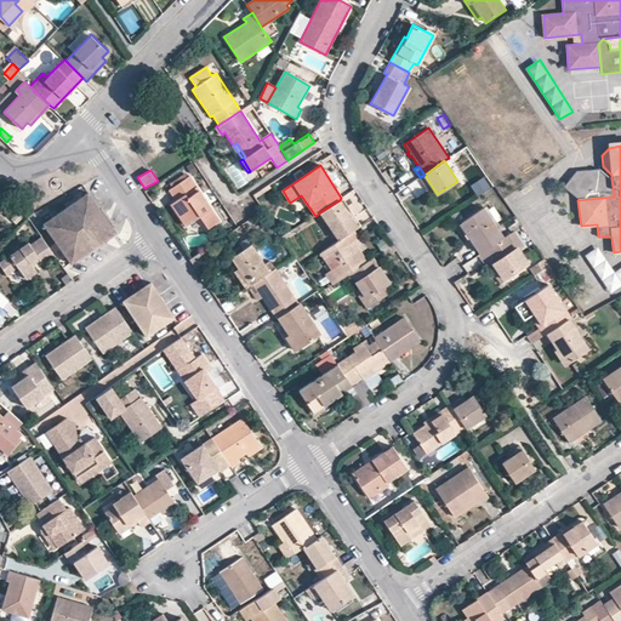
[(297,181),(305,176),(300,170),(294,175),(297,181)]
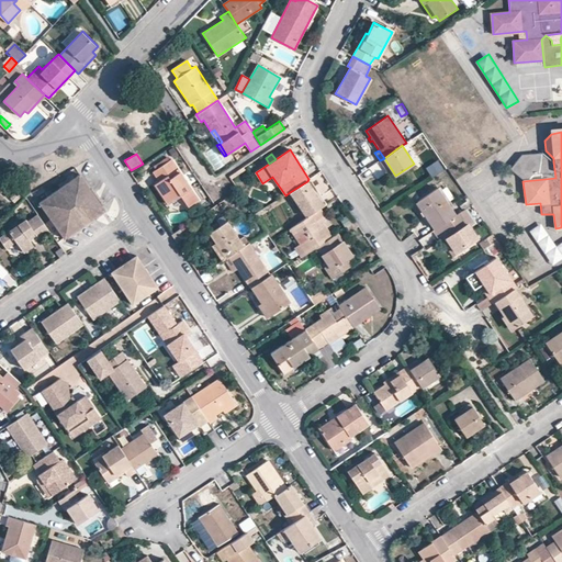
[(520,156),(513,169),(523,181),(555,178),(553,161),(550,161),(540,154),(520,156)]
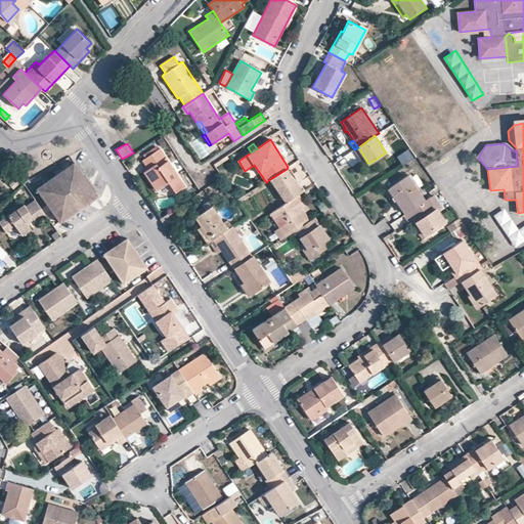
[(354,149),(361,161),(365,159),(358,147),(354,149)]
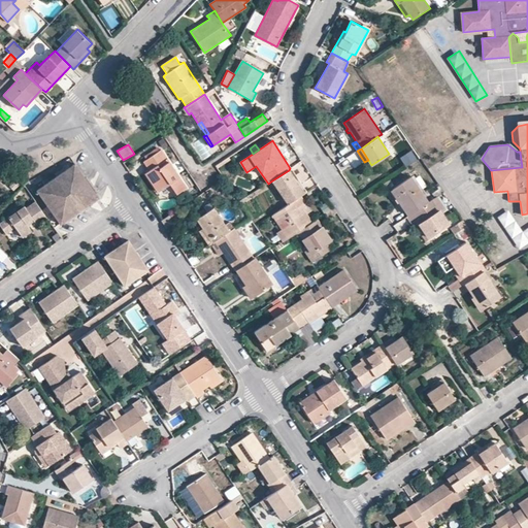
[(145,173),(158,192),(170,184),(176,194),(186,188),(161,150),(143,161),(150,171),(145,173)]
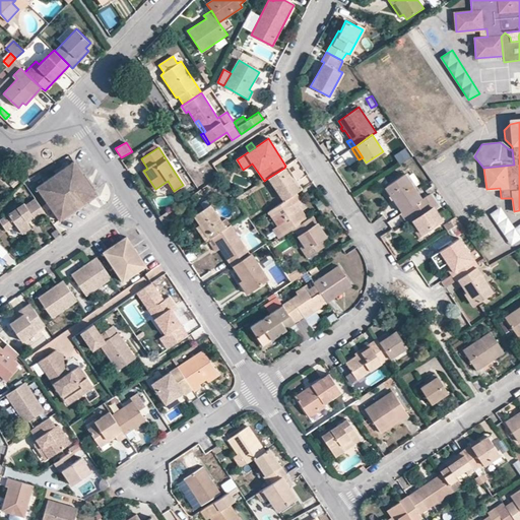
[(395,155),(400,165),(412,156),(407,148),(395,155)]
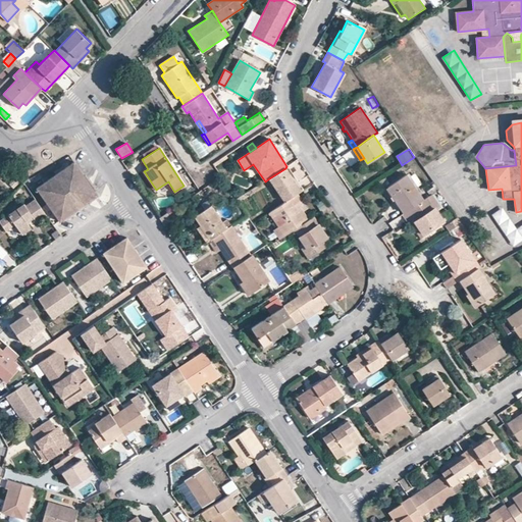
[(38,187),(60,220),(98,195),(74,161),(38,187)]
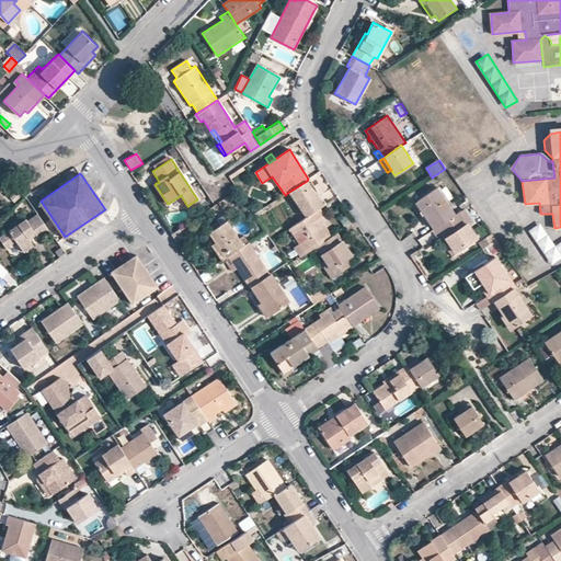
[(289,192),(306,217),(319,208),(323,205),(307,181),(289,192)]
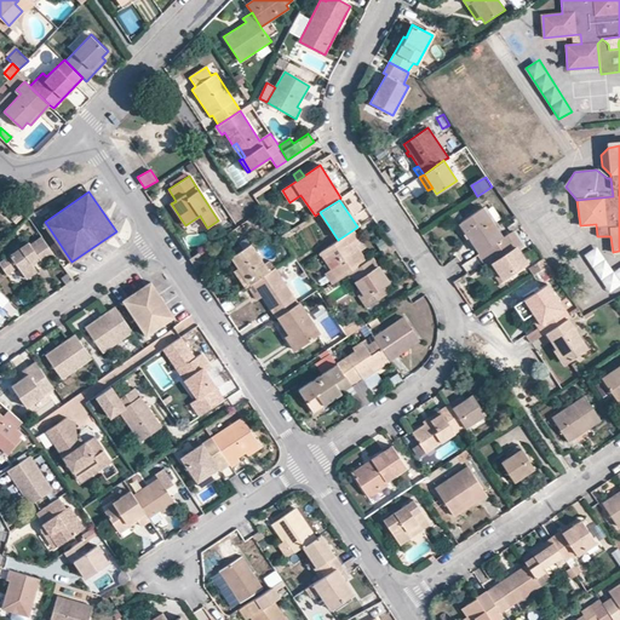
[(459,223),(480,253),(503,237),(482,207),(459,223)]
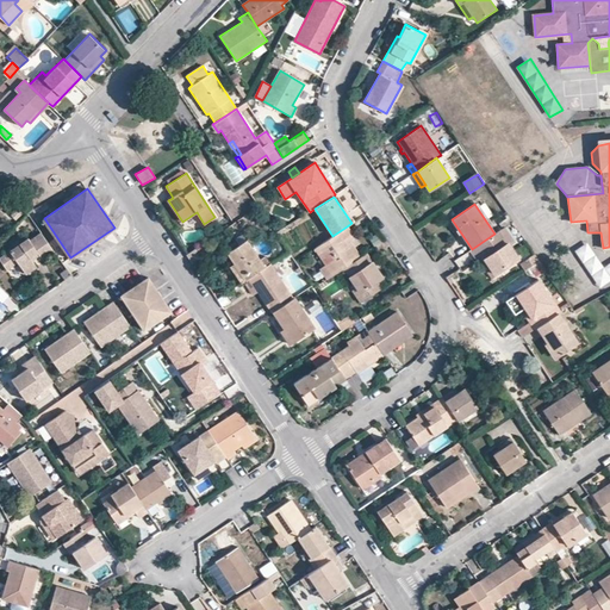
[(10,212),(13,217),(19,211),(14,206),(10,212)]
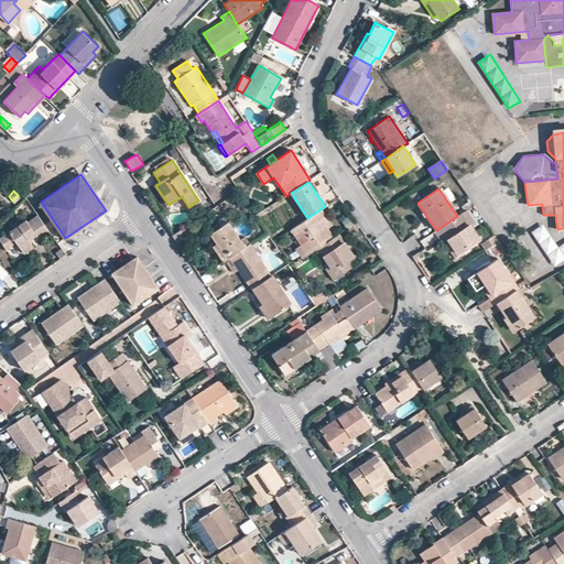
[(458,208),(462,213),(474,205),(470,199),(458,208)]
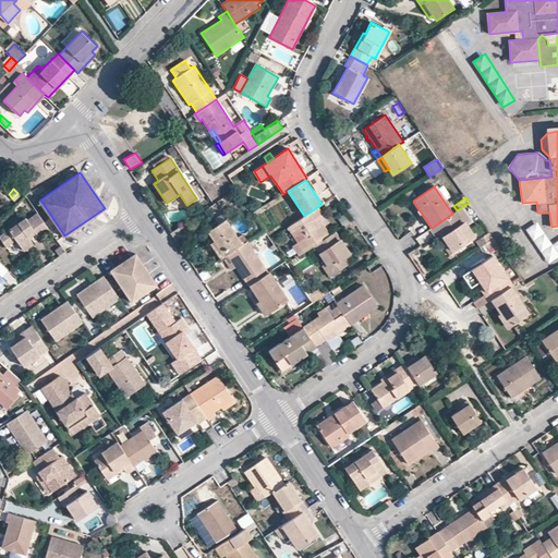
[(292,246),(299,256),(314,246),(330,234),(324,226),(328,222),(317,207),(304,216),(288,227),(298,243),(292,246)]
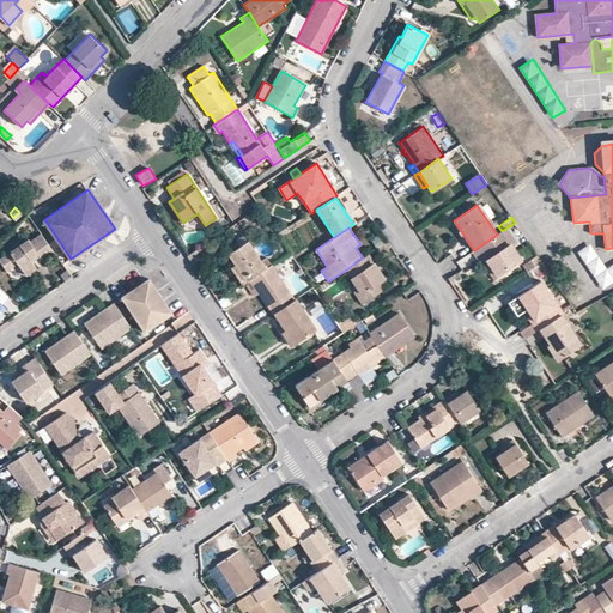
[(40,255),(43,260),(54,252),(41,231),(30,238),(28,236),(0,255),(0,259),(6,267),(17,260),(25,272),(36,265),(32,260),(40,255)]
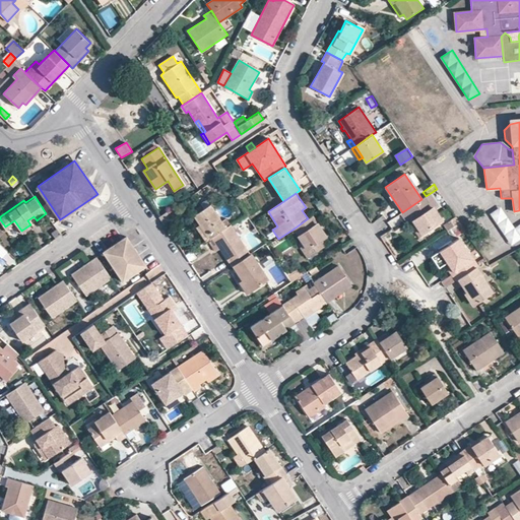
[(410,216),(423,235),(443,221),(426,196),(421,199),(402,212),(406,219),(410,216)]
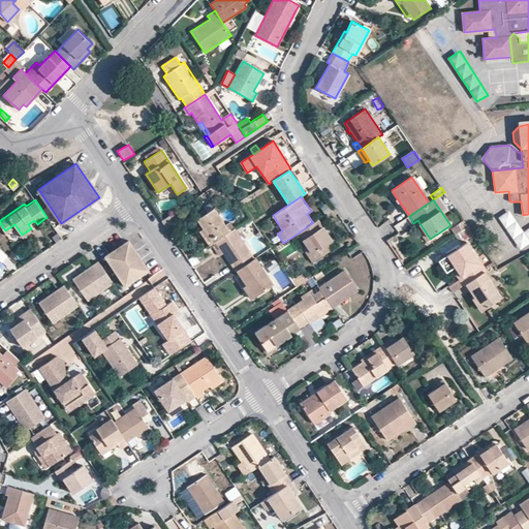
[(203,228),(213,243),(229,231),(214,208),(196,219),(203,228)]
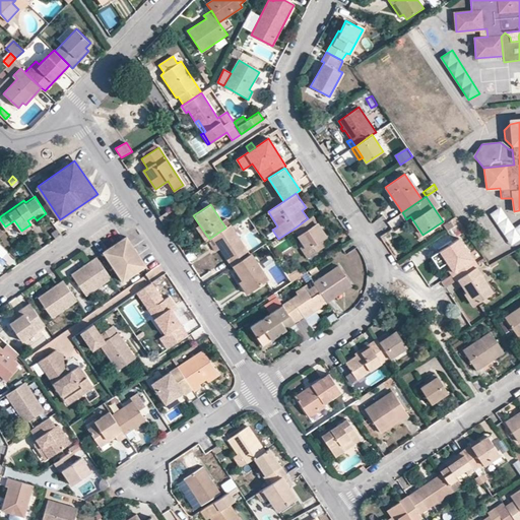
[(489,213),(511,245),(519,238),(519,221),(513,226),(500,206),(489,213)]
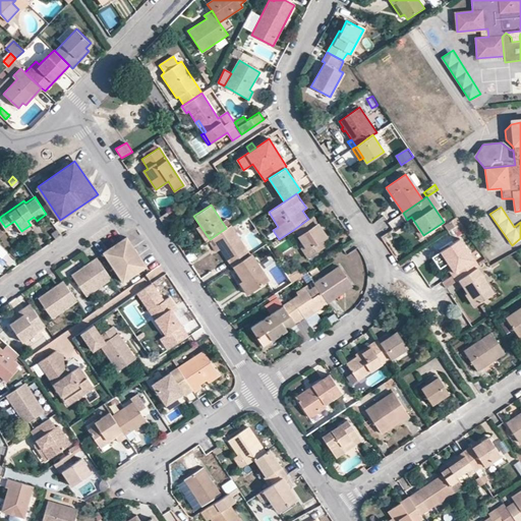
[(177,215),(173,209),(161,218),(165,224),(177,215)]
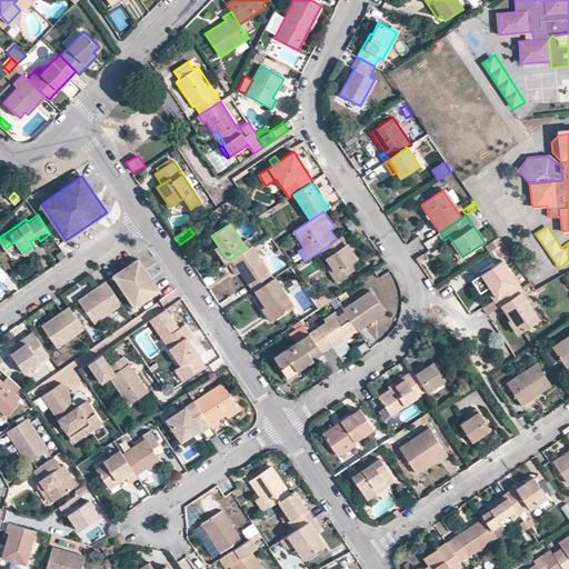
[(492,239),(497,246),(501,243),(502,242),(498,236),(492,239)]
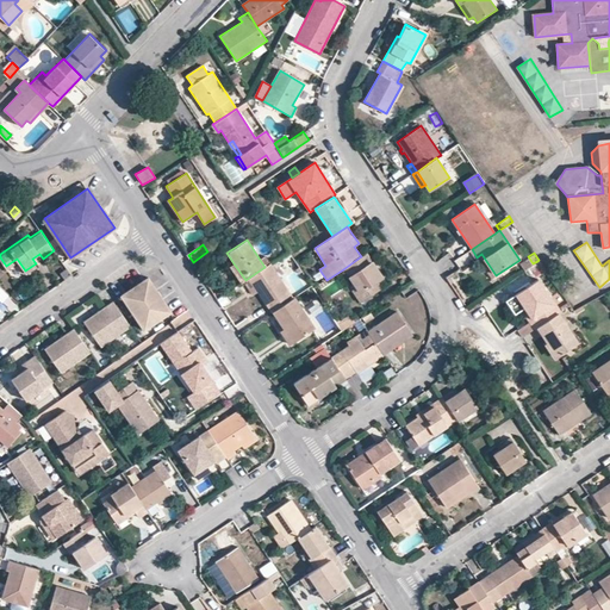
[(349,286),(360,303),(373,294),(375,298),(384,292),(378,281),(381,278),(366,254),(361,256),(343,269),(353,284),(349,286)]
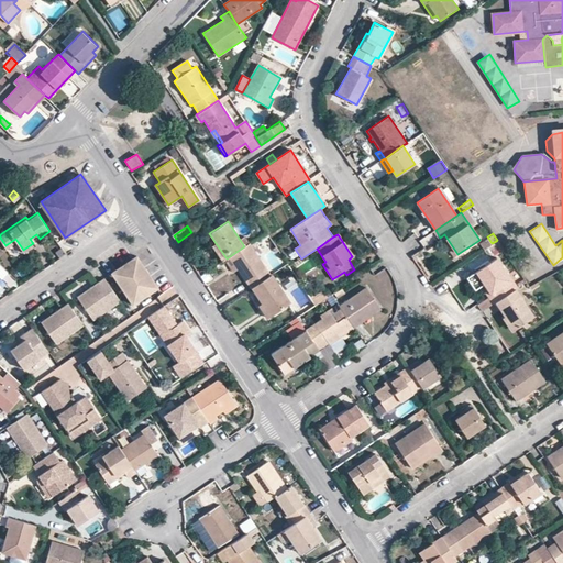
[(484,249),(492,243),(488,239),(479,244),(484,249)]
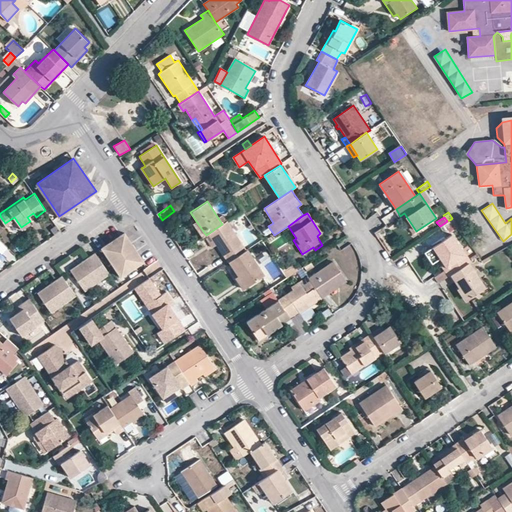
[(440,226),(443,232),(448,228),(446,226),(452,222),(451,219),(447,221),(440,226)]
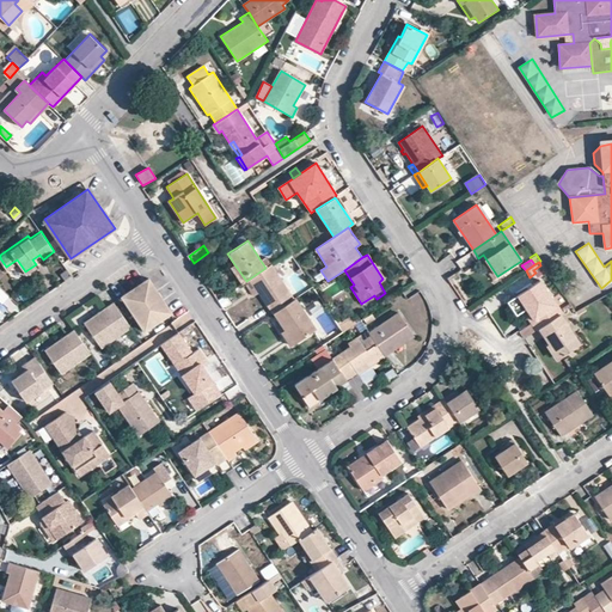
[(234,264),(231,267),(243,283),(244,282),(246,281),(234,264)]
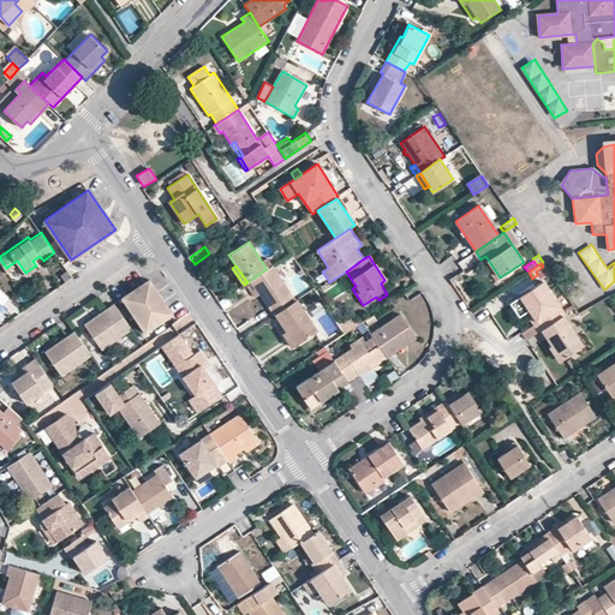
[(260,294),(274,316),(275,315),(296,302),(273,266),(267,269),(248,282),(245,284),(254,298),(260,294)]
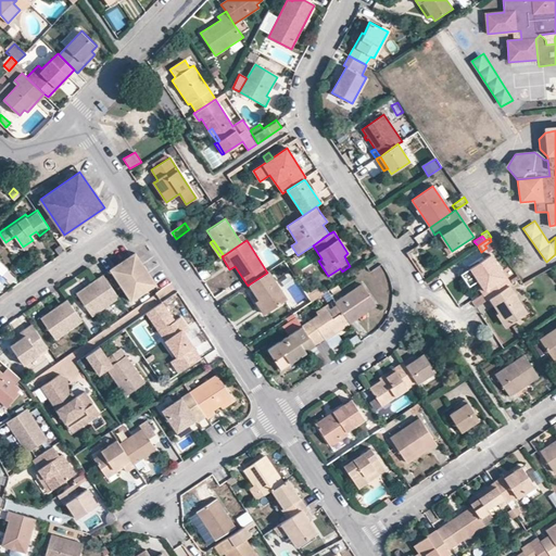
[(283,251),(288,256),(293,253),(290,247),(283,251)]
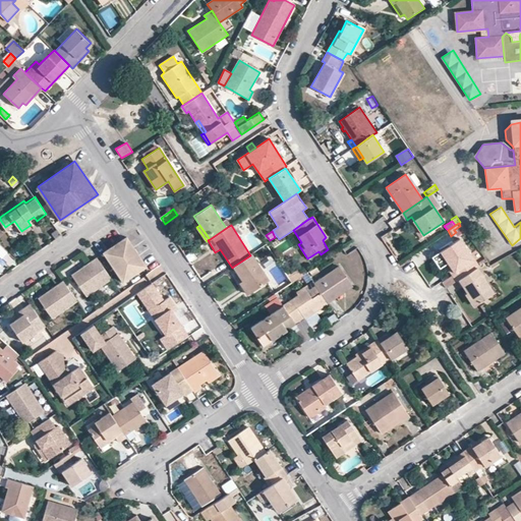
[(102,249),(122,278),(145,263),(124,234),(102,249)]
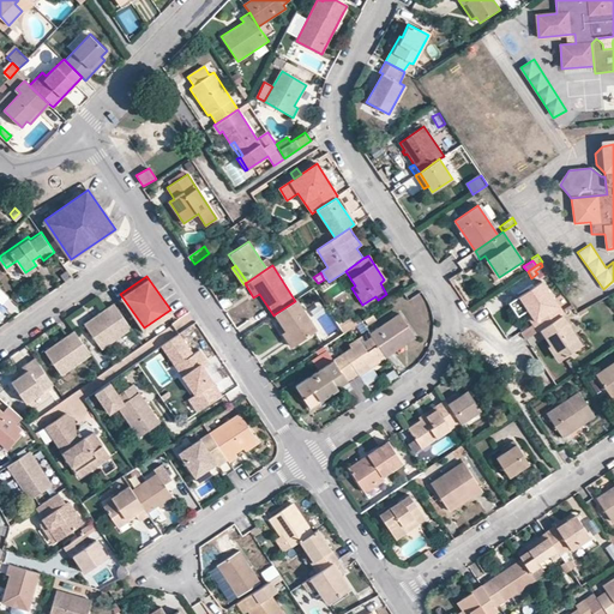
[(525,312),(537,330),(540,329),(561,313),(564,312),(542,281),(518,296),(528,309),(525,312)]
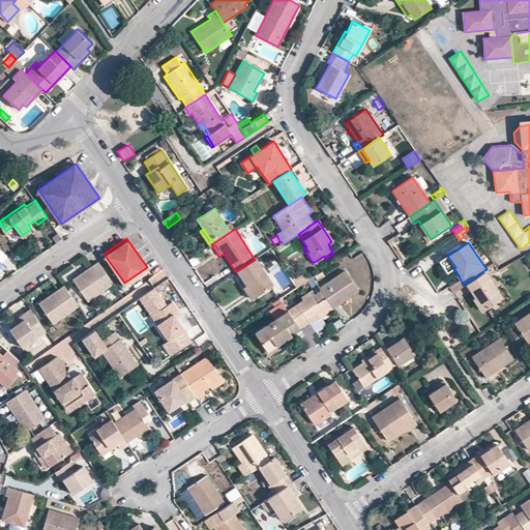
[(243,288),(252,299),(273,285),(256,259),(255,260),(237,271),(245,286),(243,288)]
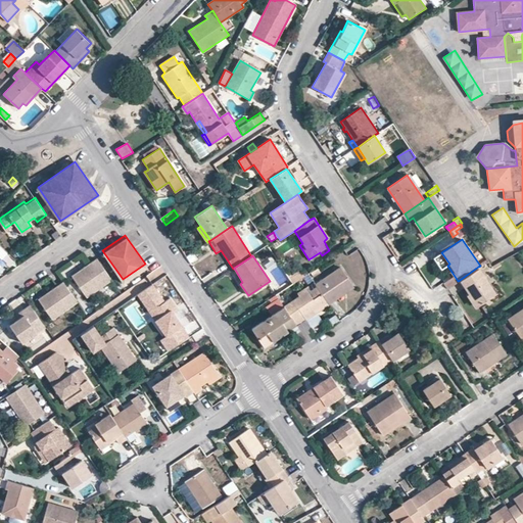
[(74,277),(87,296),(111,279),(96,257),(80,270),(82,272),(74,277)]
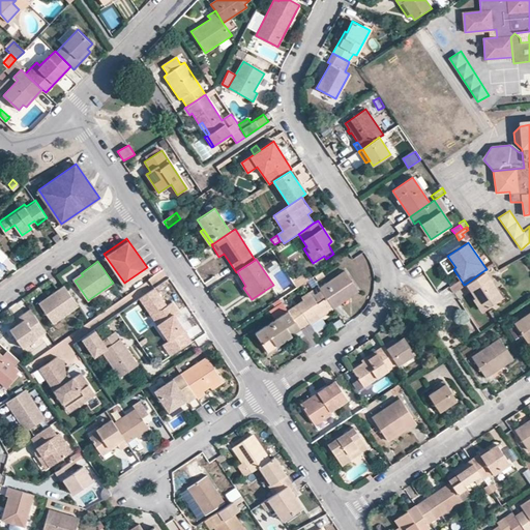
[(315,275),(318,281),(324,276),(324,275),(330,271),(328,268),(322,272),(321,271),(315,275)]
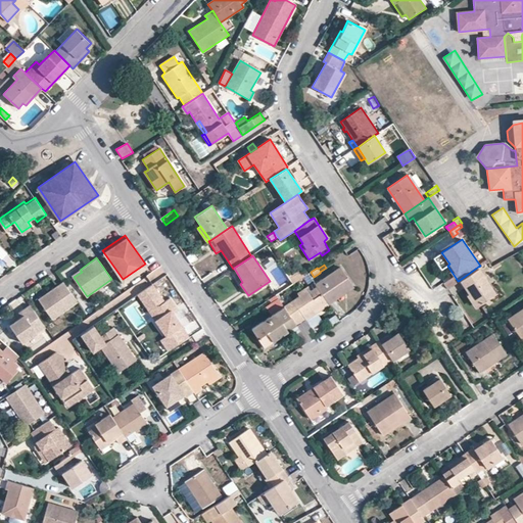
[(321,293),(328,304),(353,287),(340,267),(315,283),(317,286),(321,293)]
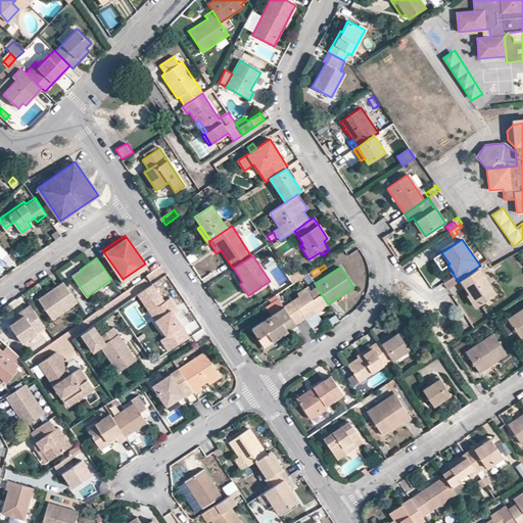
[(467,294),(475,306),(495,293),(478,267),(460,280),(469,293),(467,294)]
